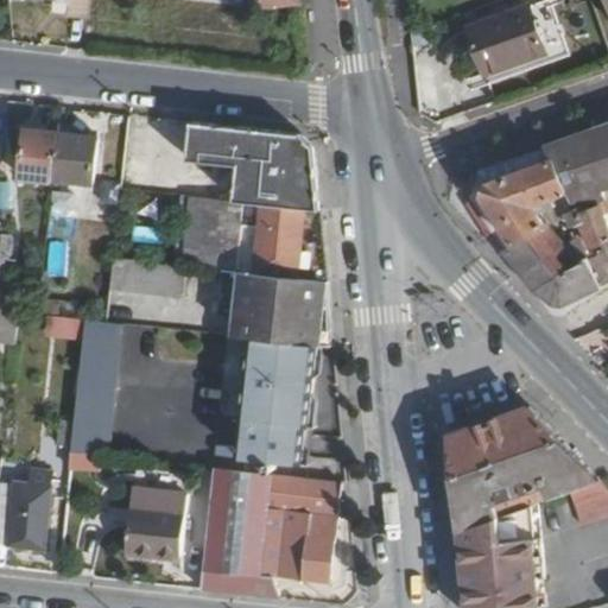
[(57,0),(58,2),(73,4),(73,10),(92,12),(93,0),(57,0)]
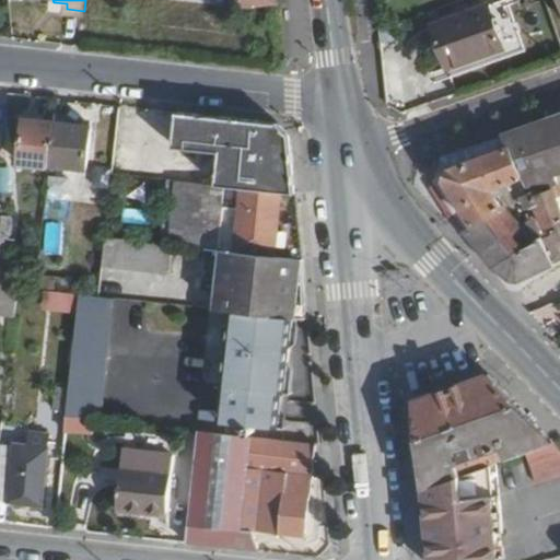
[(435,24),(450,67),(504,47),(489,4),(435,24)]
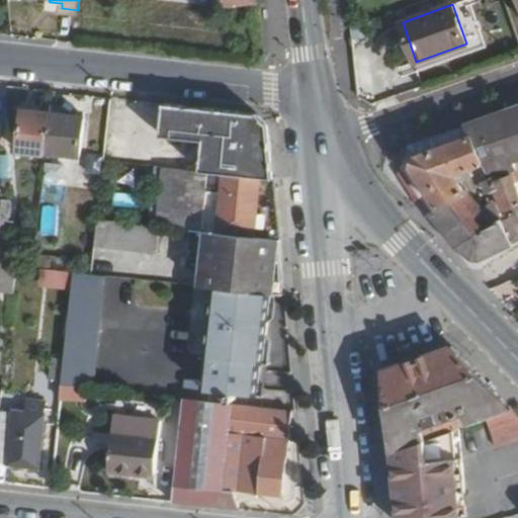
[(411,150),(403,167),(437,219),(447,232),(458,245),(473,256),(482,257),(508,245),(517,240),(517,221),(515,213),(503,220),(498,209),(491,208),(483,212),(467,191),(484,186),(490,196),(497,193),(505,205),(517,196),(517,193),(503,168),(517,162),(517,106),(408,146),(411,150)]
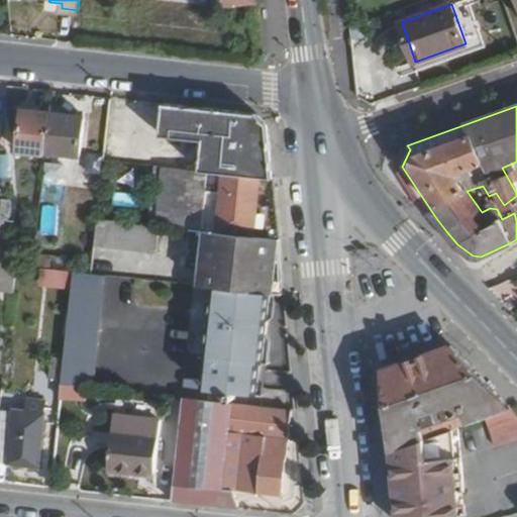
[(205,128),(204,141),(203,148),(215,149),(213,173),(273,180),(276,181),(272,132),(272,129),(257,114),(207,108),(206,116),(201,115),(200,128),(205,128)]
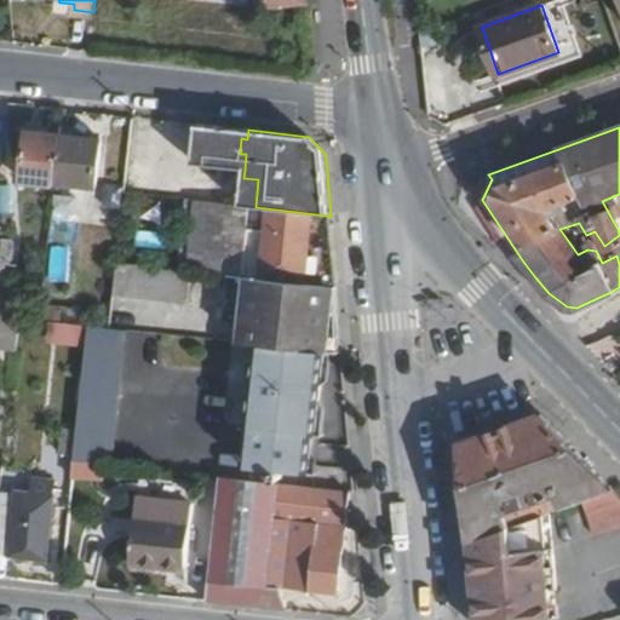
[(28,132),(23,181),(53,184),(53,179),(59,136),(28,132)]
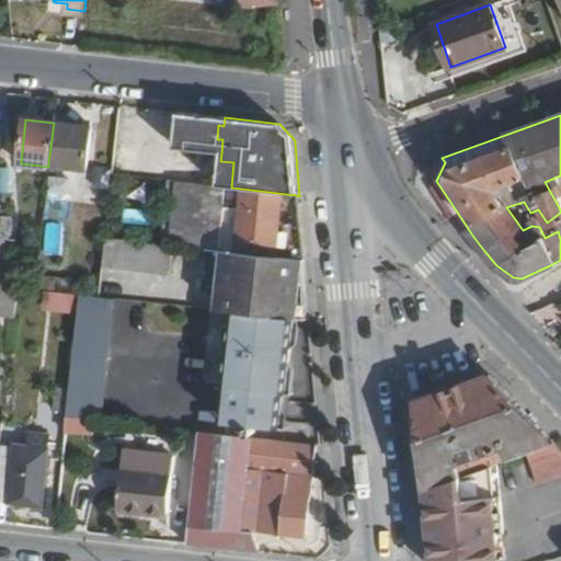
[(54,123),(48,162),(83,167),(88,127),(54,123)]
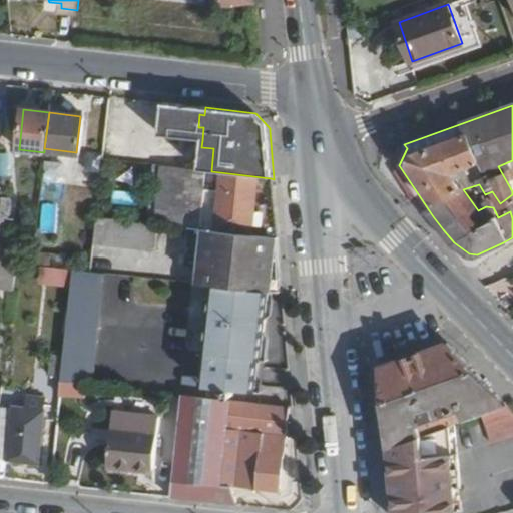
[(201,147),(198,170),(208,171),(211,171),(213,148),(201,147)]
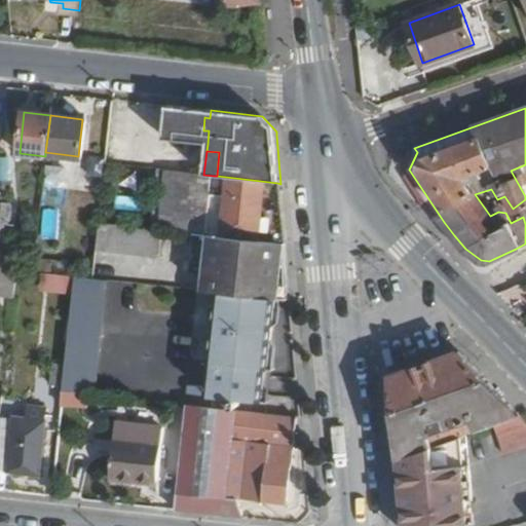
[(165,171),(160,228),(163,229),(195,232),(260,239),(260,236),(208,230),(214,176),(203,175),(165,171)]
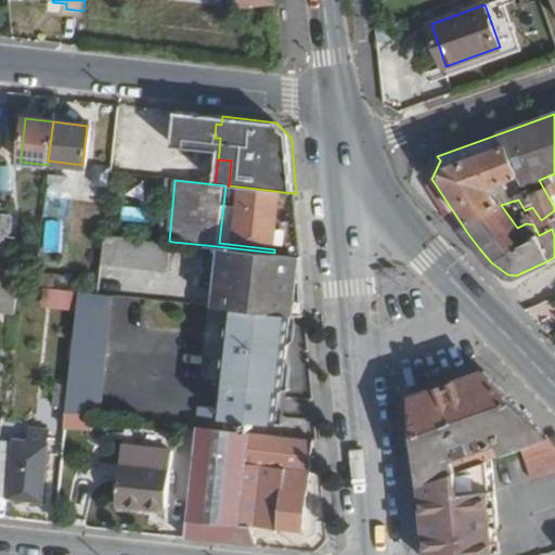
[(226,185),(219,243),(274,249),(274,253),(297,256),(301,256),(296,194),(293,193),(229,185),(226,185)]
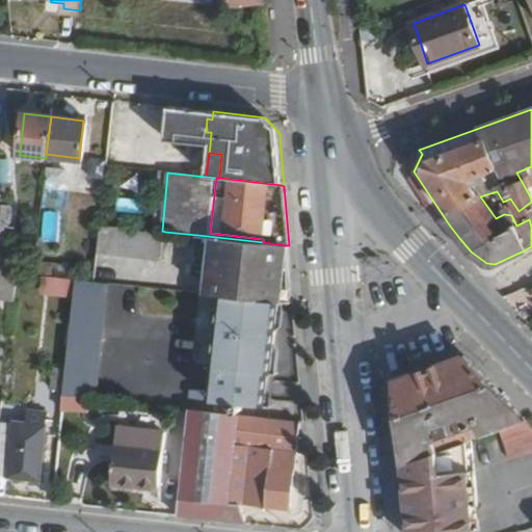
[(117,198),(117,211),(143,212),(143,198),(117,198)]
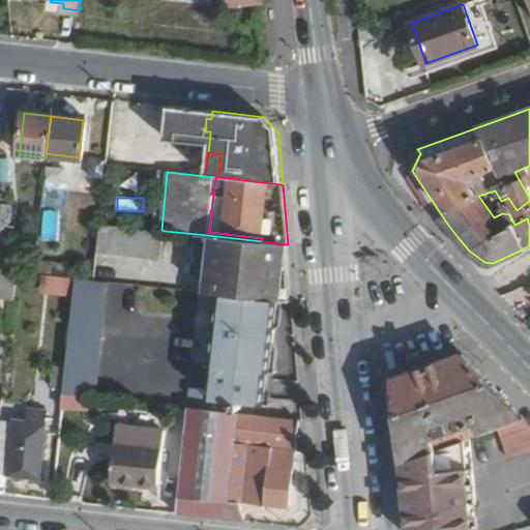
[(501,201),(502,213),(509,214),(517,210),(508,198),(501,201)]
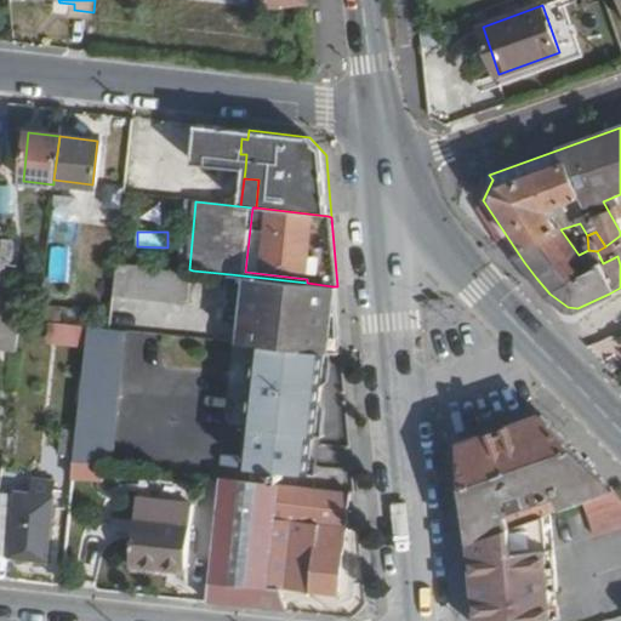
[(0,240),(0,297),(4,297),(10,241),(0,240)]
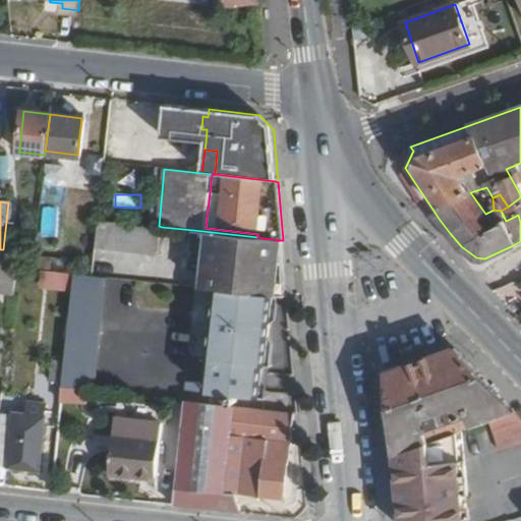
[(97,219),(94,248),(159,255),(162,227),(159,226),(97,219)]
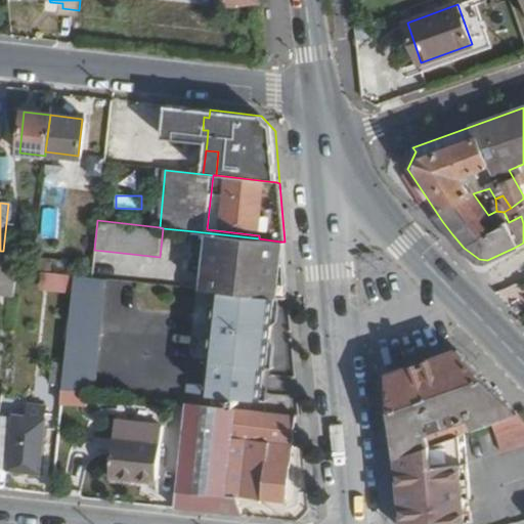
[(194,231),(189,274),(208,275),(206,292),(220,294),(273,299),(277,300),(281,301),(280,242),(259,238),(194,231)]
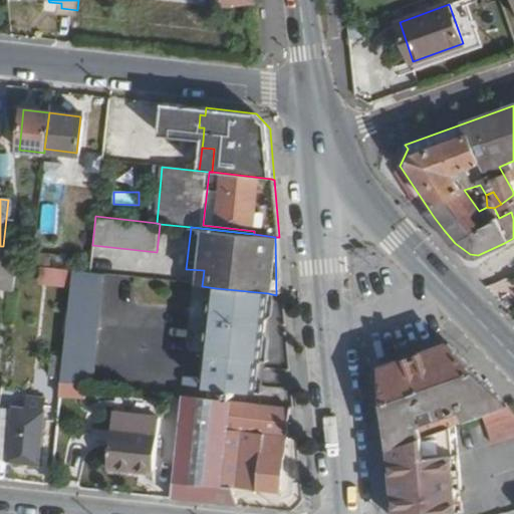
[(284,295),(279,237),(275,237),(276,295),(284,295)]
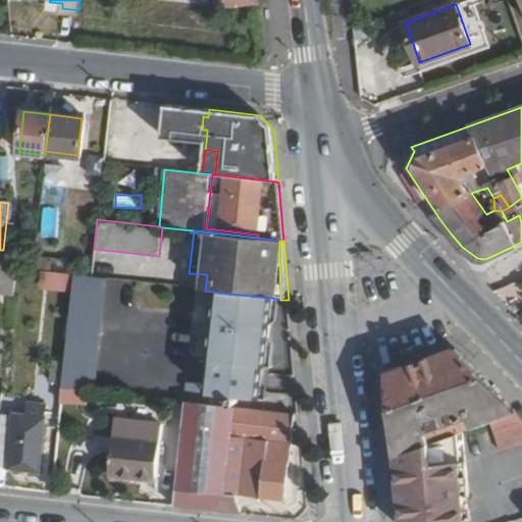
[(33,259),(32,271),(51,273),(53,261),(33,259)]
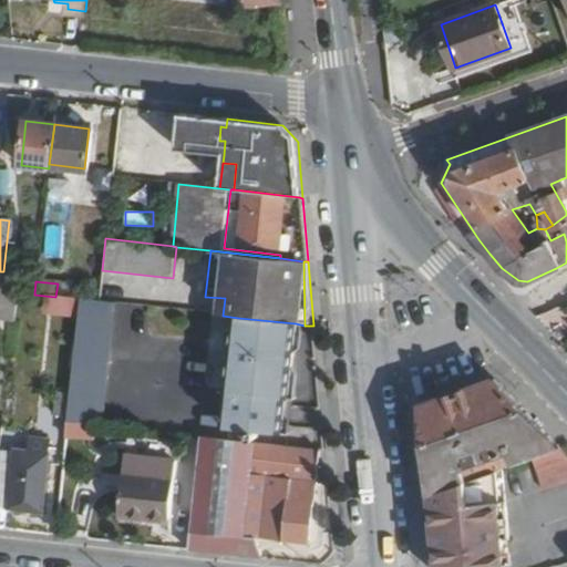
[(113,303),(80,299),(65,423),(99,426),(113,303)]
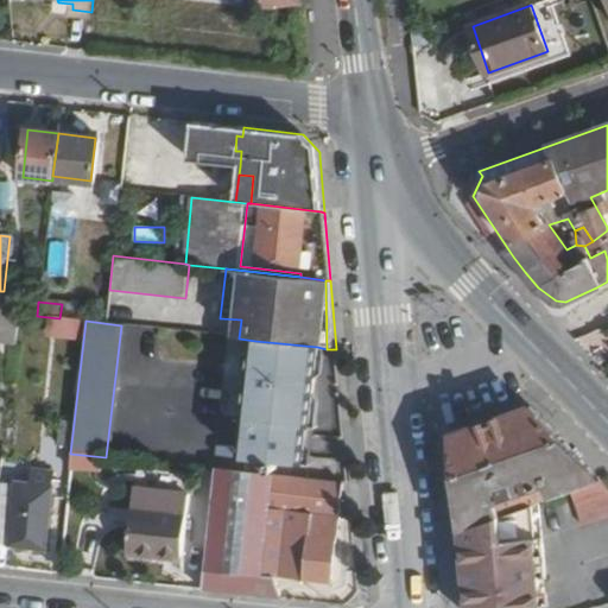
[(317,347),(255,341),(246,422),(242,460),(305,466),(309,429),(312,429),(322,348),(317,347)]
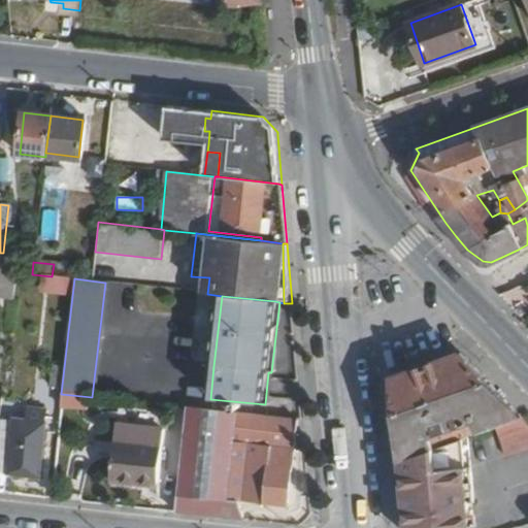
[(394,376),(401,460),(466,437),(465,431),(457,434),(455,429),(467,425),(471,436),(495,428),(518,420),(523,418),(465,352),(394,376)]
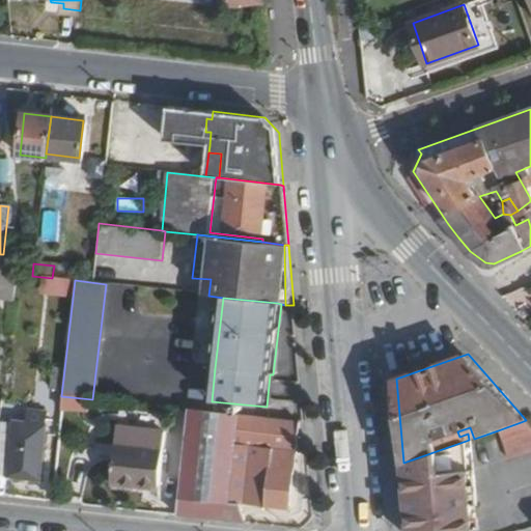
[(187,411),(174,514),(246,523),(230,478),(234,446),(250,447),(243,504),(263,506),(281,508),(289,509),(299,424),(187,411)]
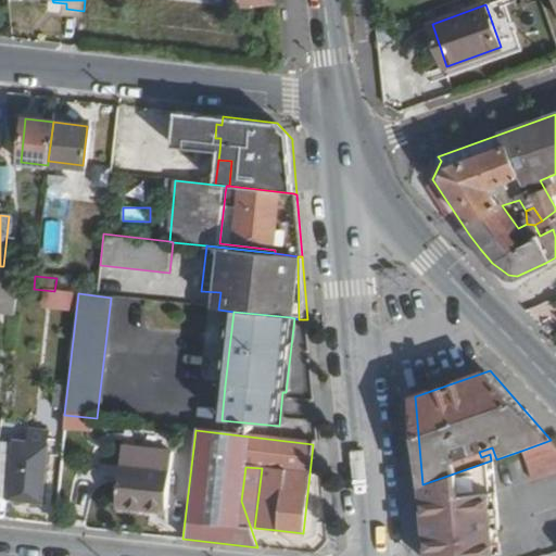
[(0,440),(0,496),(37,501),(43,444),(16,441),(14,442),(0,440)]
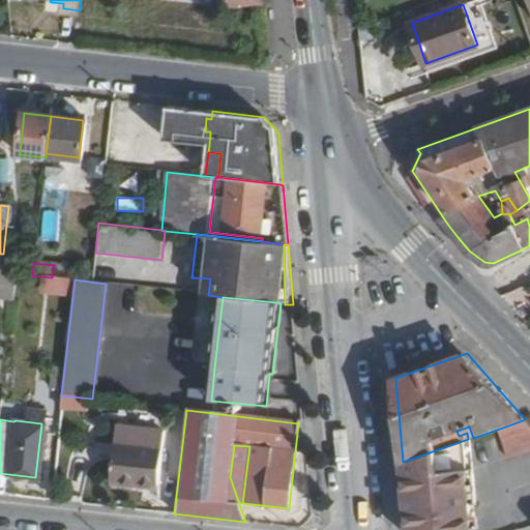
[(472,468),(469,439),(468,439),(403,462),(409,529),(468,529),(476,529),(474,503),(480,502),(477,468),(472,468)]
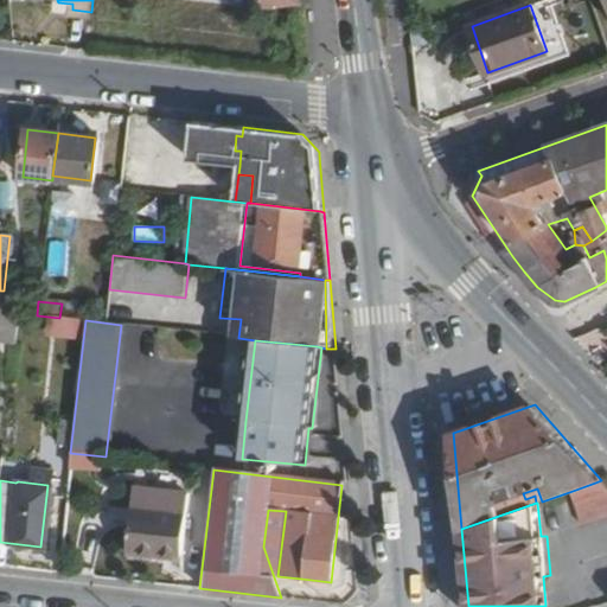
[(131,505),(125,553),(163,557),(164,551),(179,553),(184,511),(131,505)]
